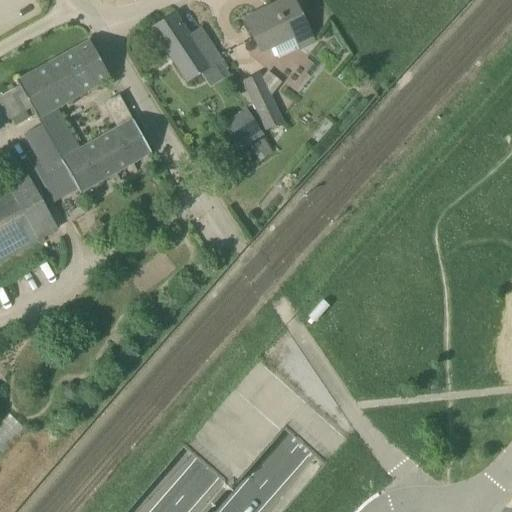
[(291,37),(297,50),(313,42),(292,0),(285,0),(245,20),(260,52),(291,37)]
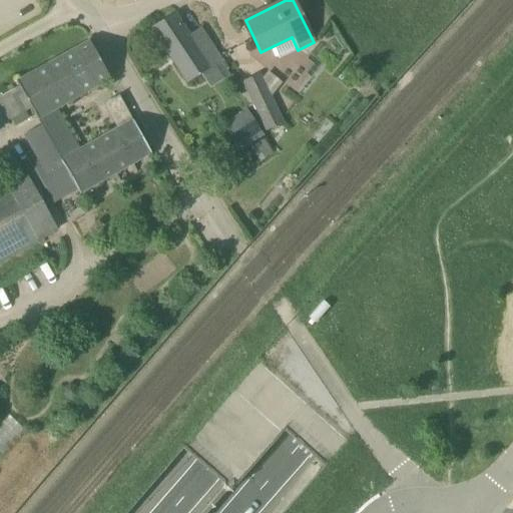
[(187,82),(222,60),(207,40),(197,48),(174,13),(151,27),(187,82)]
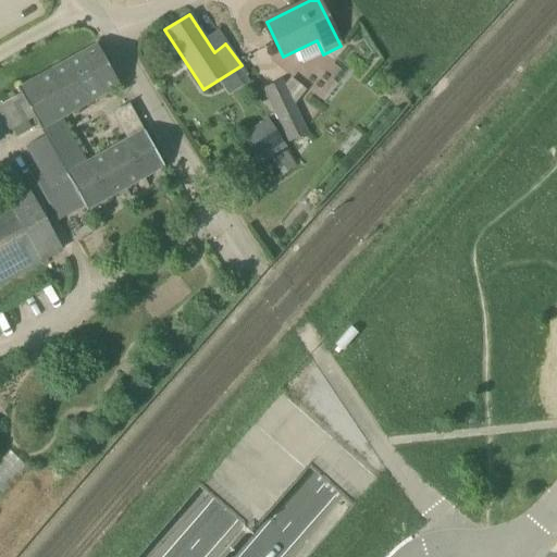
[(119,86),(120,86),(97,45),(17,88),(21,94),(21,95),(33,116),(34,118),(41,131),(61,120),(61,119),(119,86)]
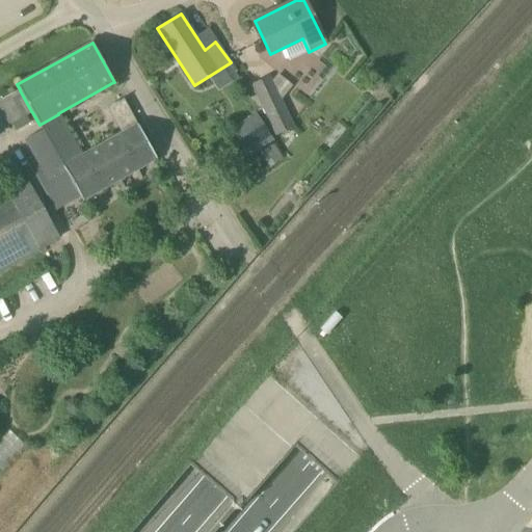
[(276,135),(288,129),(265,80),(254,85),(276,135)]
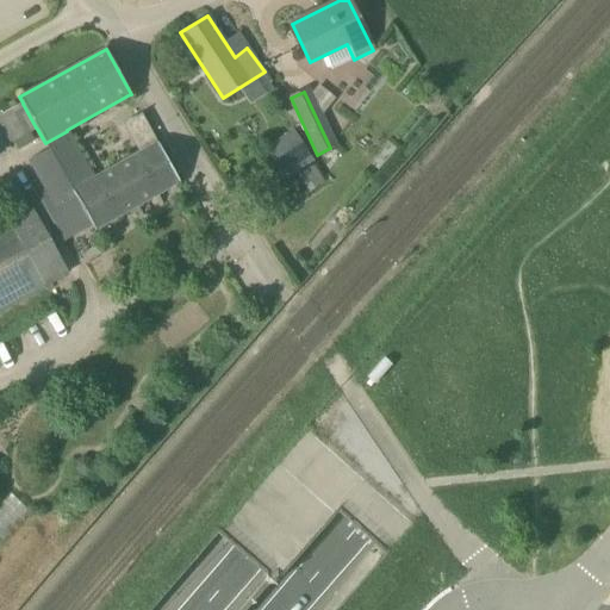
[(290,145),(272,157),(285,179),(313,161),(293,129),(282,135),(290,145)]
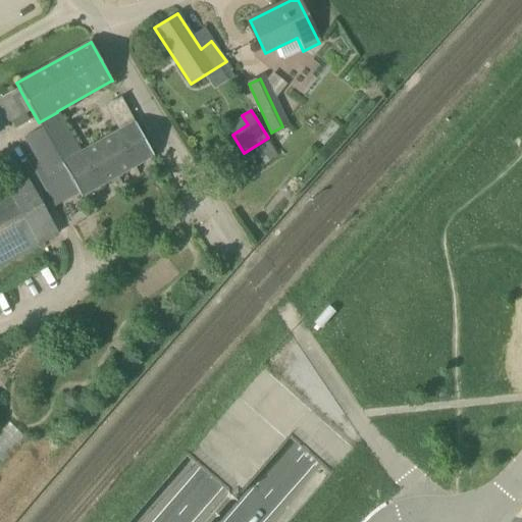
[(81,152),(60,116),(57,112),(39,122),(41,126),(42,127),(24,138),(48,178),(65,169),(81,197),(99,187),(81,152)]
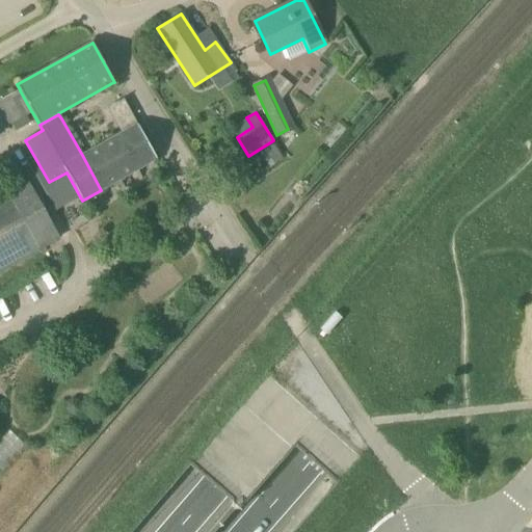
[(155,160),(157,159),(138,125),(122,133),(118,135),(138,169),(155,160)]
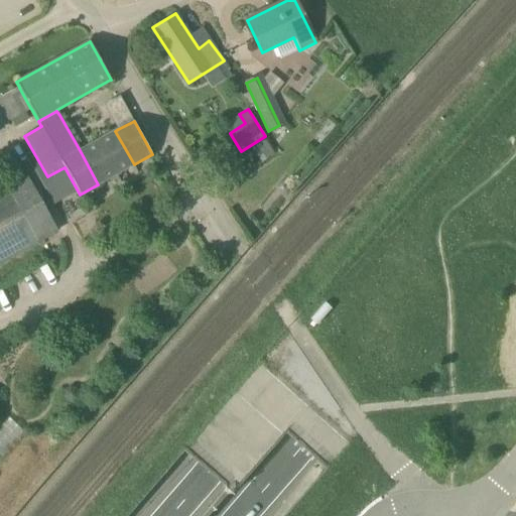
[(116,174),(134,164),(115,131),(98,141),(116,174)]
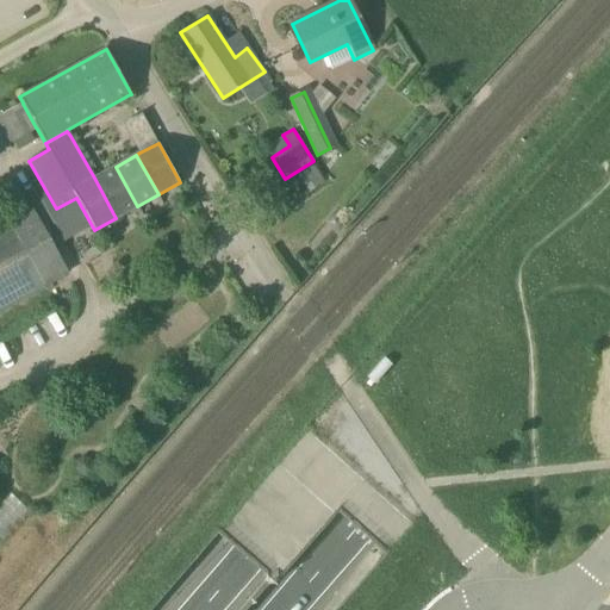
[(309,193),(324,184),(312,166),(297,176),(309,193)]
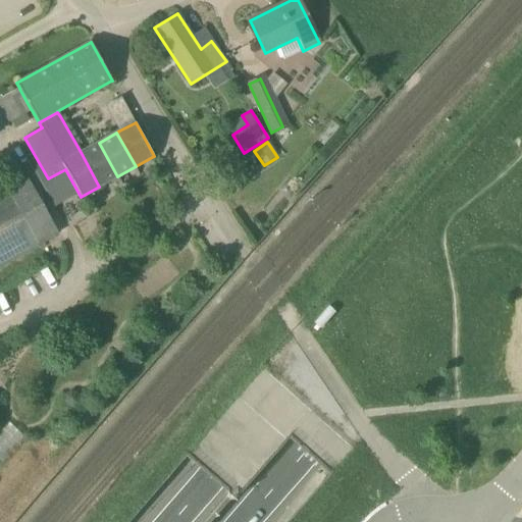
[(99,187),(117,176),(99,143),(81,152),(99,187)]
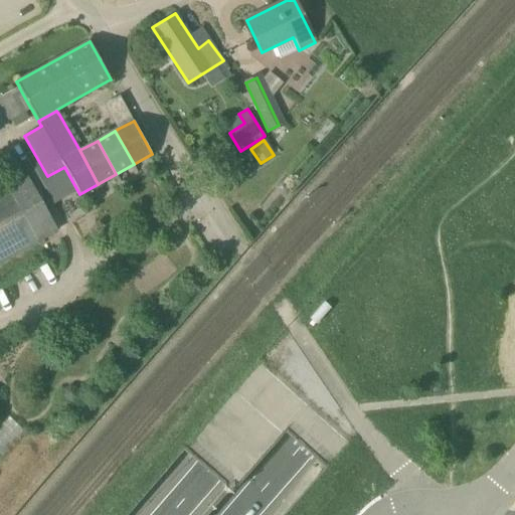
[(0,189),(0,262),(57,229),(27,176),(8,186),(7,185),(0,189)]
